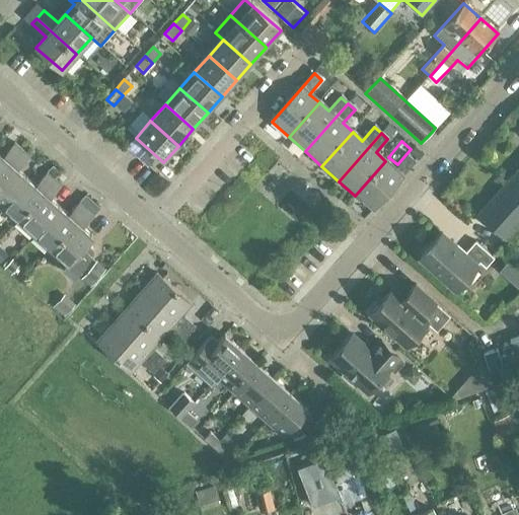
[(0,155),(0,175),(20,152),(13,147),(3,158),(0,155)]
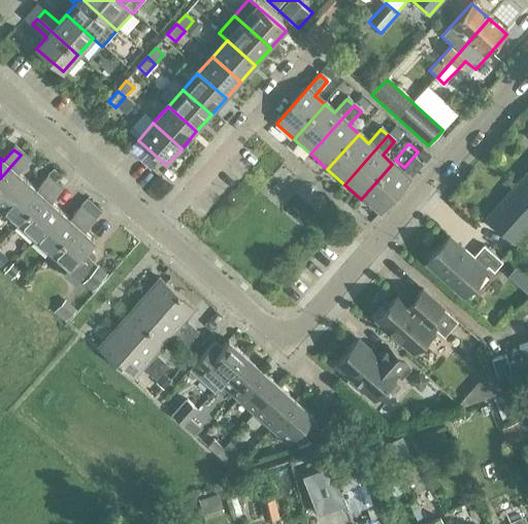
[(21,155),(0,178),(0,207),(2,209),(27,183),(19,174),(29,162),(21,155)]
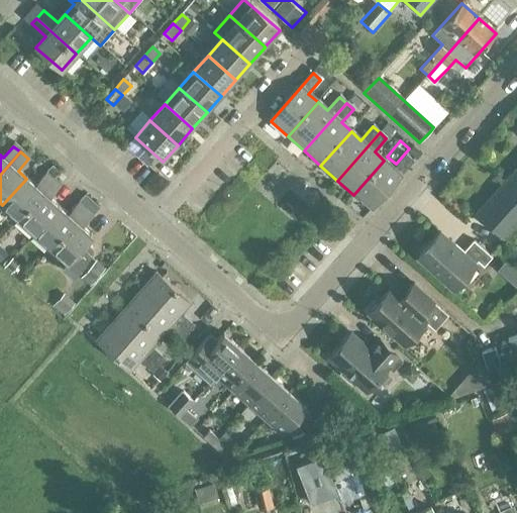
[(384,161),(353,195),(371,210),(413,163),(406,156),(394,170),(384,161)]
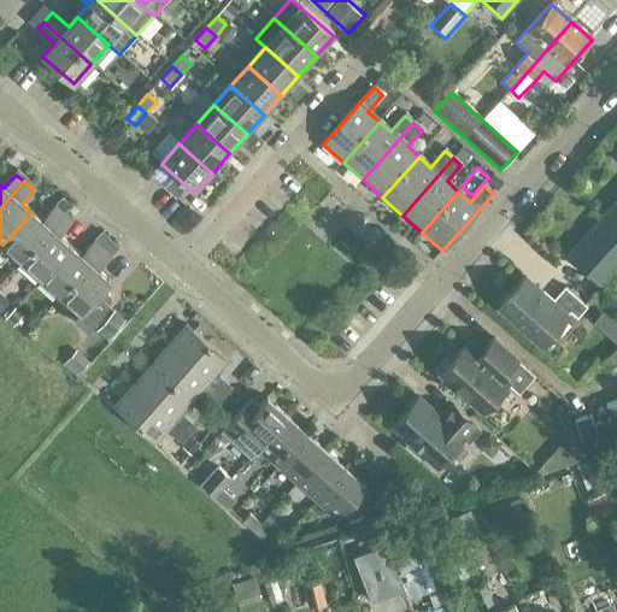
[(616,198),(566,256),(603,288),(616,271),(616,198)]
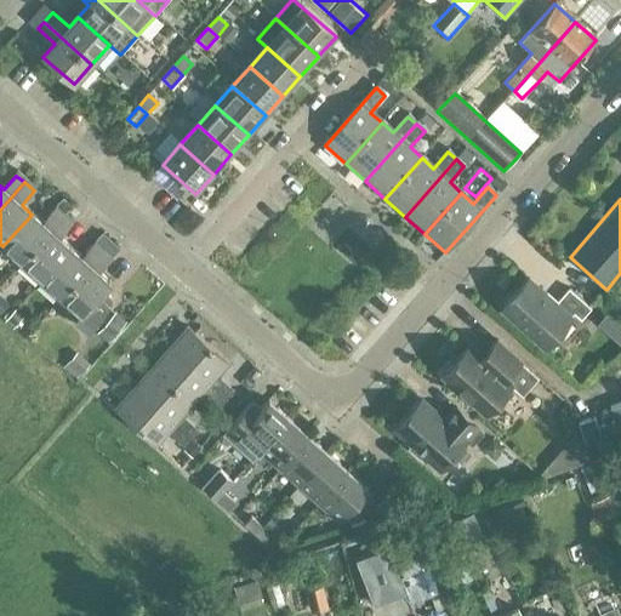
[(32,215),(3,246),(22,264),(70,209),(63,203),(43,224),(32,215)]
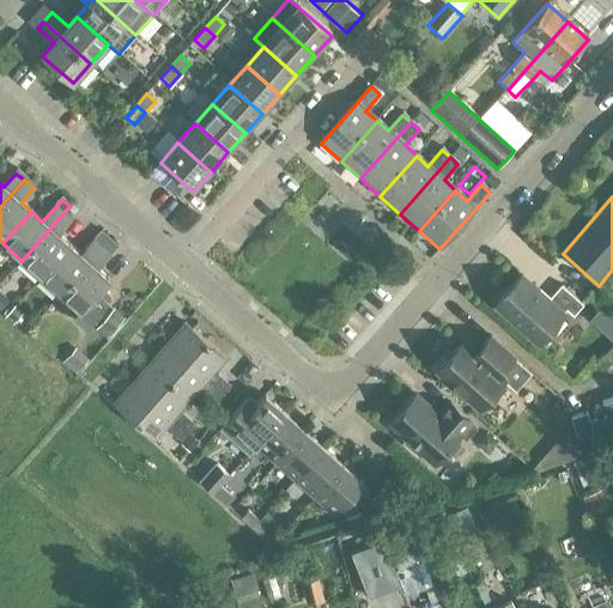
[(70,206),(22,261),(41,278),(70,245),(59,236),(78,213),(70,206)]
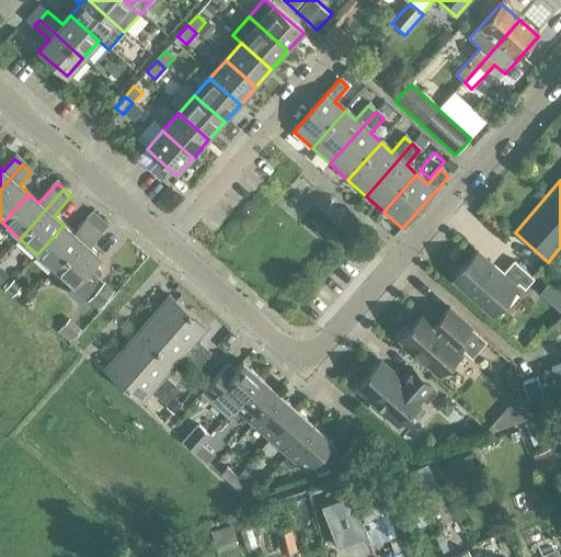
[(64,225),(37,254),(55,271),(100,220),(92,214),(73,234),(64,225)]
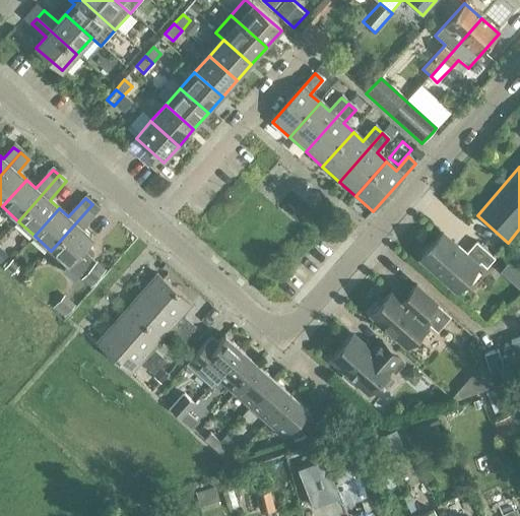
[(92,204),(51,251),(67,264),(62,270),(73,279),(91,259),(93,257),(93,252),(86,246),(92,239),(82,230),(100,210),(92,204)]
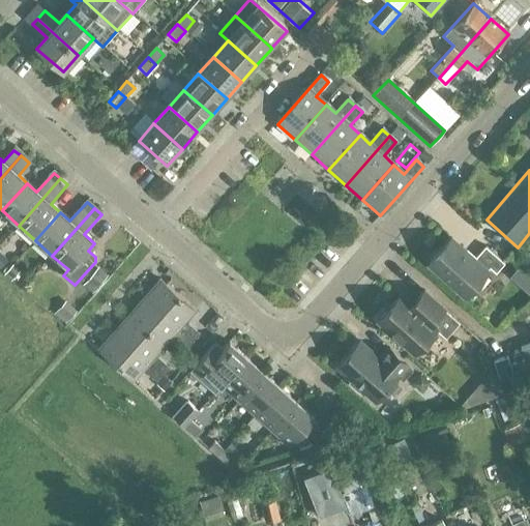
[(451,240),(429,266),(465,298),(490,270),(496,275),(504,265),(486,249),(474,261),(451,240)]
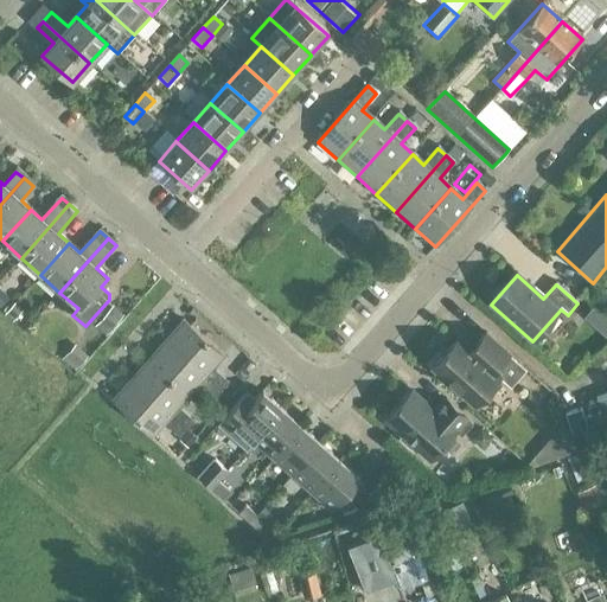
[(116,325),(109,318),(100,330),(106,335),(116,325)]
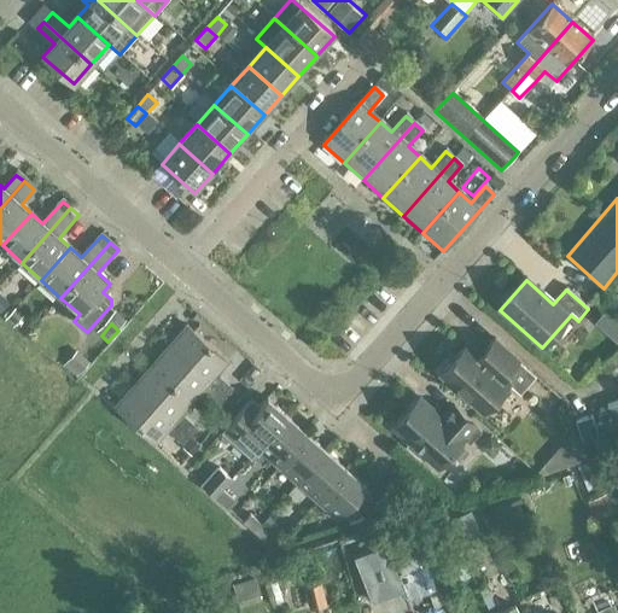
[(186,327),(168,348),(225,398),(233,390),(216,375),(227,363),(186,327)]
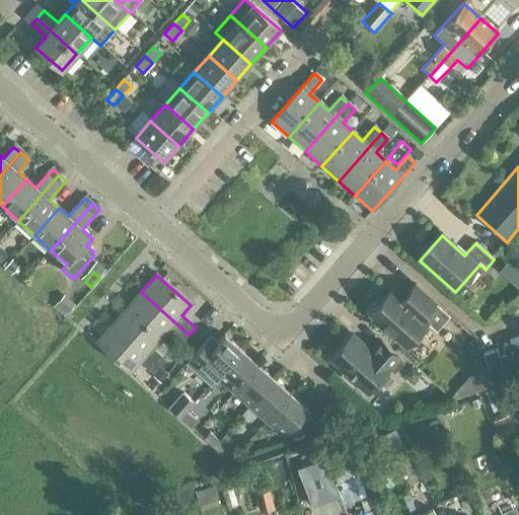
[(439,334),(450,320),(452,318),(437,305),(437,304),(417,287),(404,302),(393,293),(371,318),(408,349),(429,324),(439,334)]
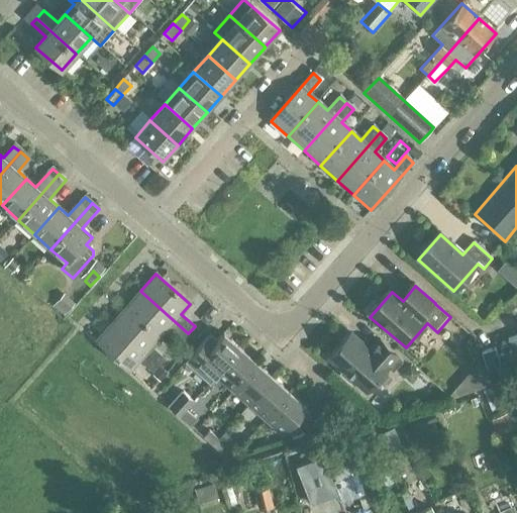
[(188,333),(140,291),(125,307),(160,338),(169,328),(182,340),(188,333)]
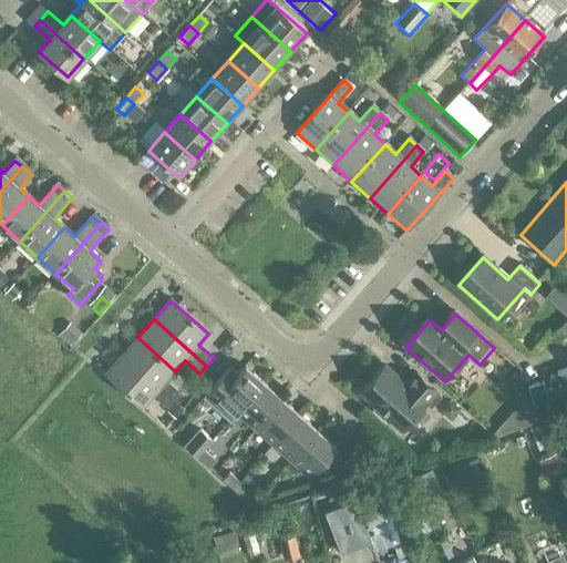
[(58,338),(69,348),(80,335),(69,326),(58,338)]
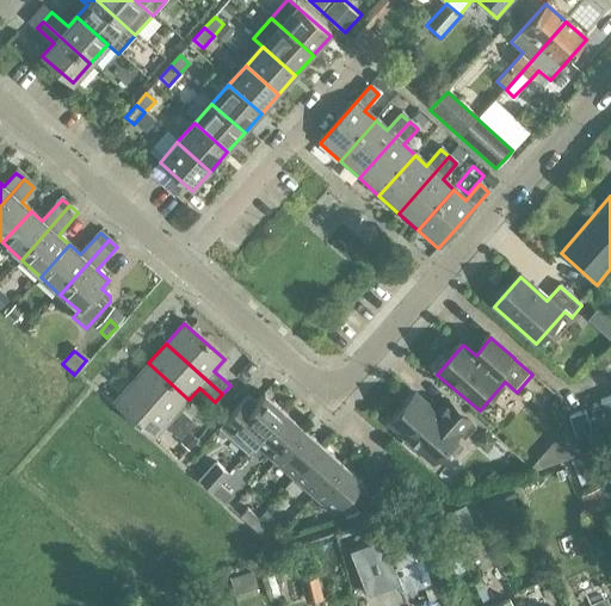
[(189,400),(148,363),(130,382),(187,433),(196,425),(179,410),(189,400)]
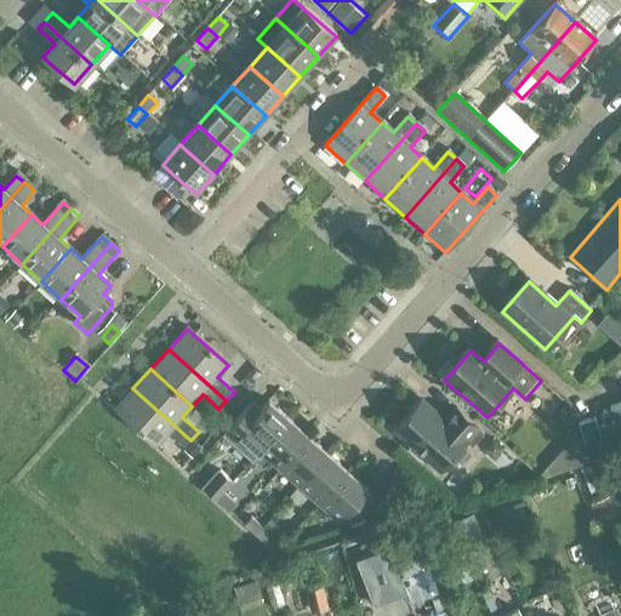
[(191,440),(132,388),(114,409),(157,446),(167,434),(183,449),(191,440)]
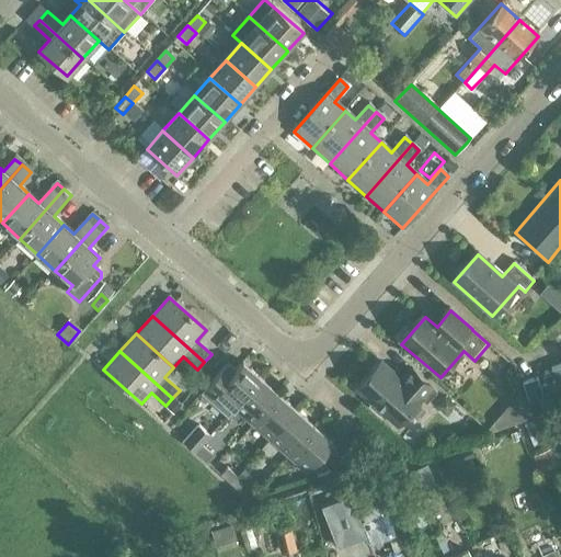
[(263,383),(244,366),(235,377),(227,370),(204,396),(231,419),(238,411),(263,383)]
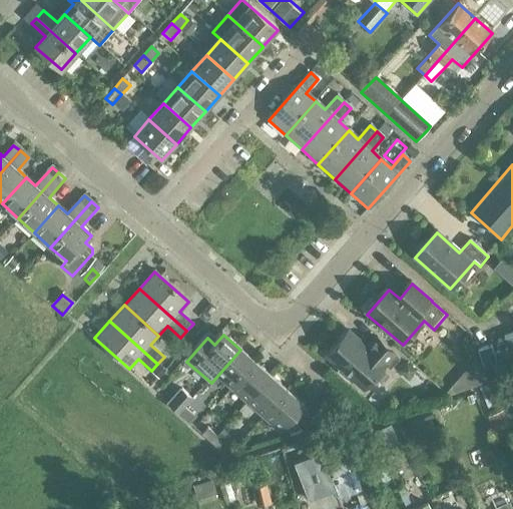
[(329,359),(338,367),(343,372),(341,375),(350,383),(353,380),(367,392),(388,368),(393,372),(403,361),(380,341),(370,352),(350,335),(329,359)]
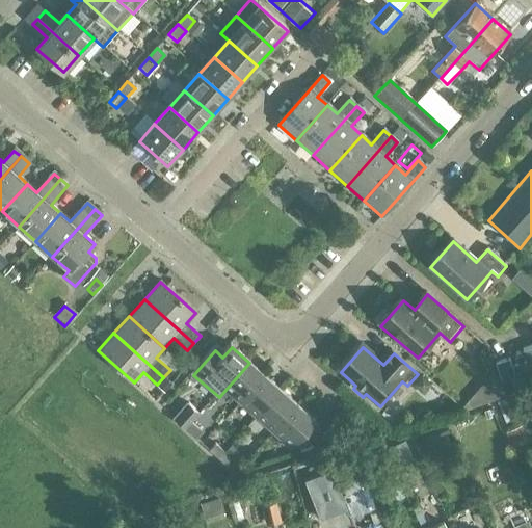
[(513,366),(517,378),(519,383),(531,377),(531,347),(522,350),(526,362),(513,366)]
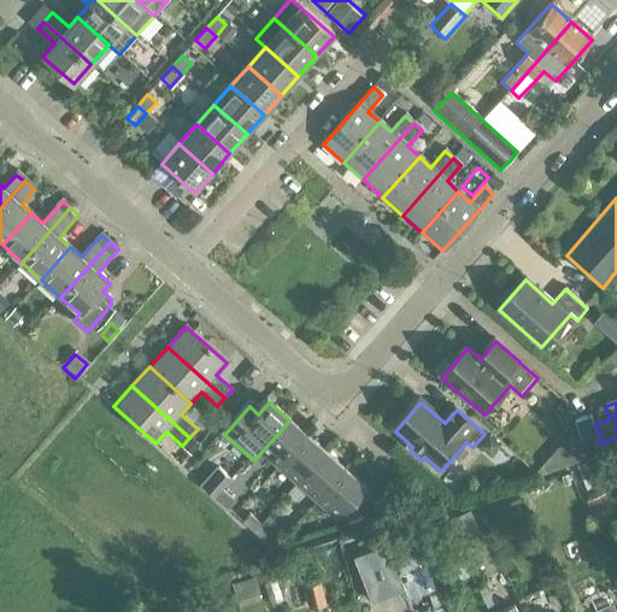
[(581,446),(599,439),(591,417),(574,423),(581,446)]
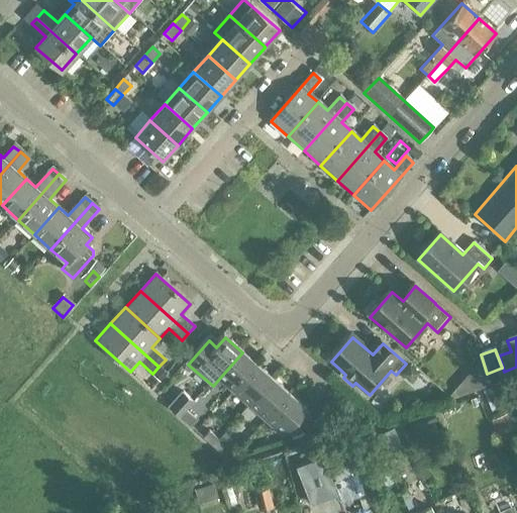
[(242,352),(219,379),(236,394),(260,368),(242,352)]
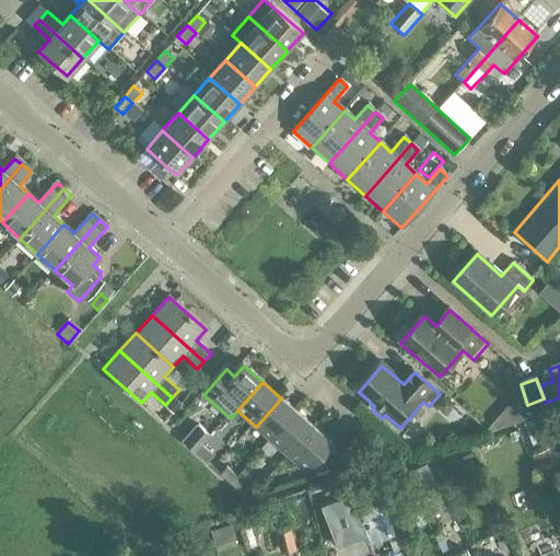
[(281,398),(256,427),(273,443),(299,415),(281,398)]
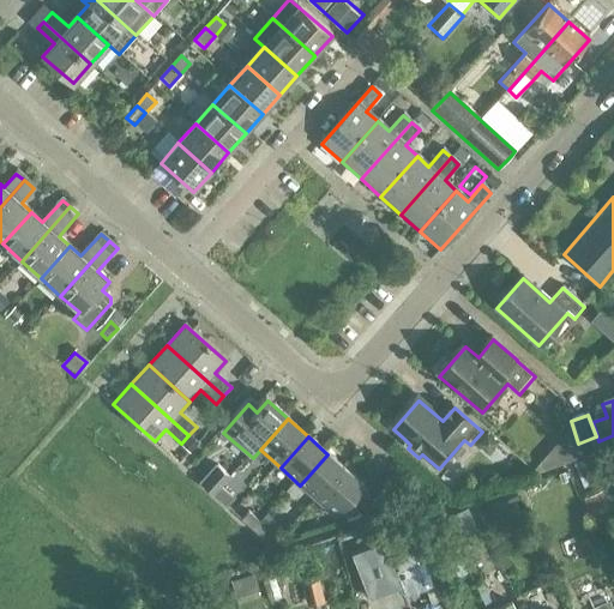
[(191,438),(184,446),(191,453),(198,445),(191,438)]
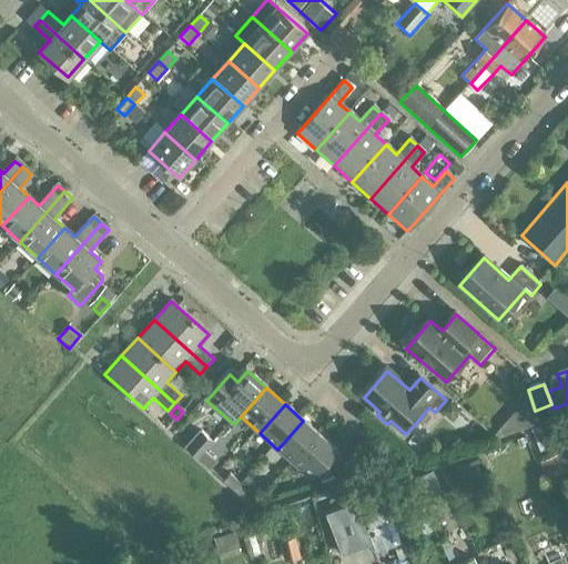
[(303,421),(277,450),(296,465),(322,437),(303,421)]
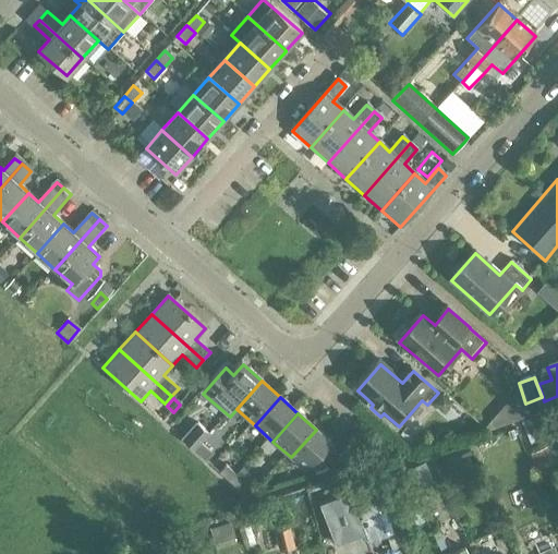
[(316,430),(291,457),(310,474),(326,456),(332,461),(340,454),(332,448),(335,446),(316,430)]
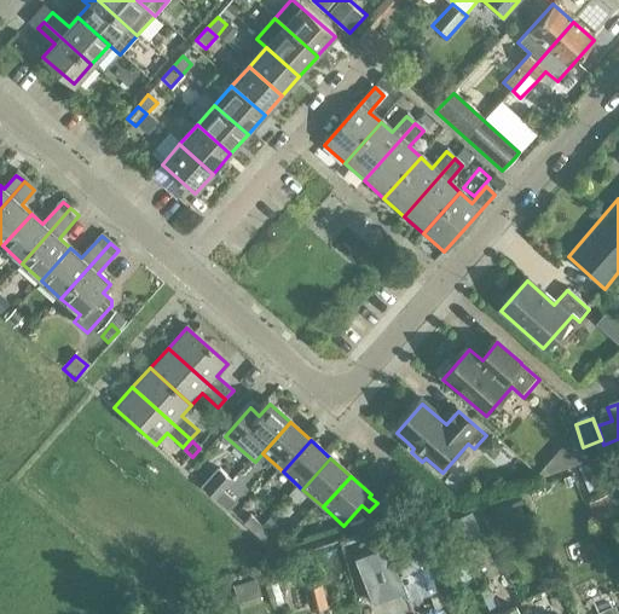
[(210,484),(203,491),(227,511),(235,503),(210,484)]
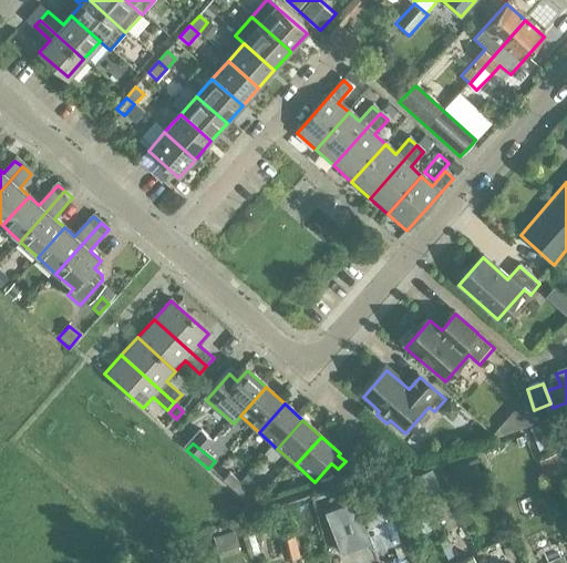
[(553,483),(566,472),(566,467),(555,451),(538,463),(553,483)]
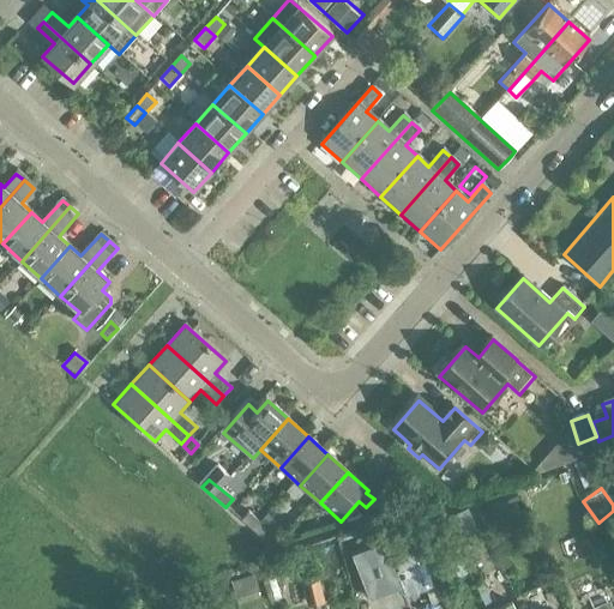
[(248,513),(241,522),(264,541),(271,534),(248,513)]
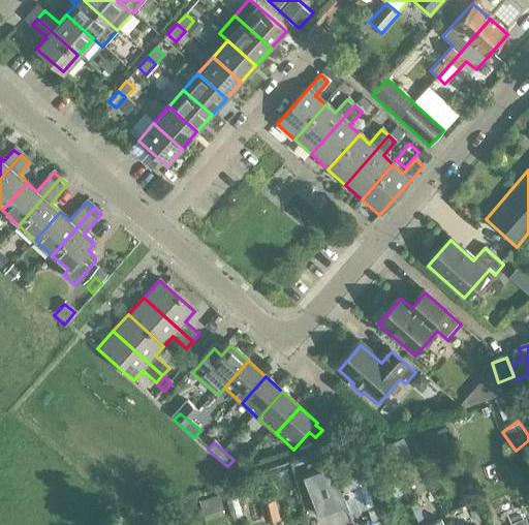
[(339,473),(353,514),(378,504),(369,480),(361,483),(354,467),(339,473)]
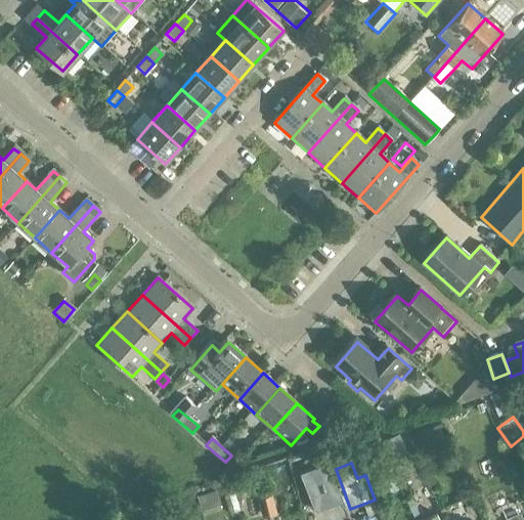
[(315,491),(324,515),(344,507),(335,483),(315,491)]
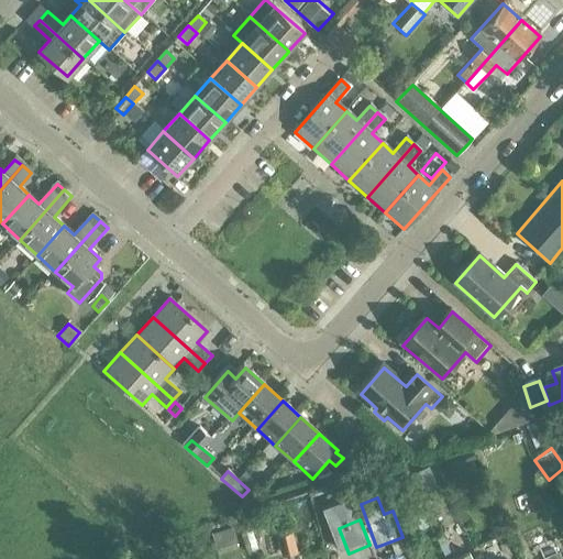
[(527,558),(536,555),(529,538),(517,543),(523,558),(527,558)]
